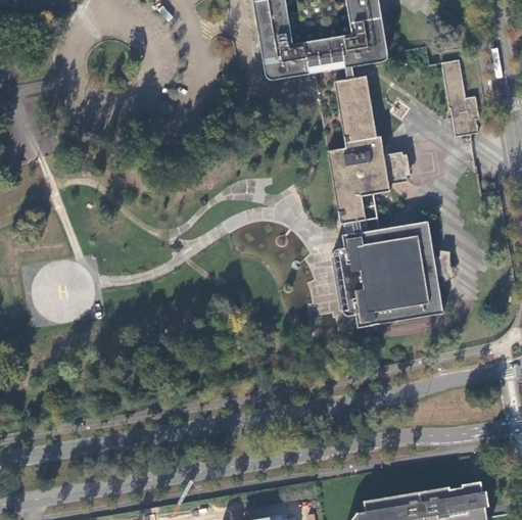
[(252,0),(265,74),(266,76),(267,78),(270,78),(273,79),(316,72),(352,65),(383,61),(384,60),(386,58),(387,57),(387,55),(378,0),(252,0)]
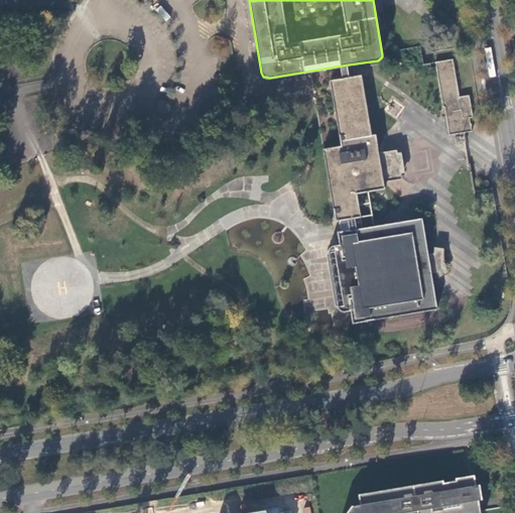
[(445,107),(449,132),(463,131),(473,129),(471,115),(474,115),(471,94),(460,96),(454,58),(435,60),(442,107),(445,107)]
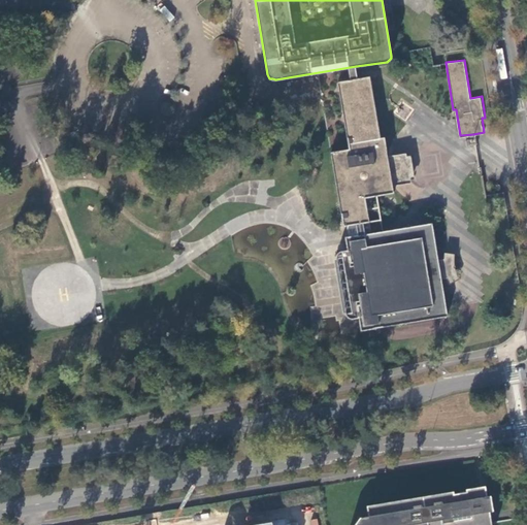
[(358,78),(356,66),(319,72),(322,96),(331,150),(343,225),(347,225),(348,229),(349,236),(346,236),(348,249),(342,250),(340,251),(338,253),(337,257),(346,312),(348,316),(350,318),(351,318),(359,317),(361,330),(447,316),(432,222),(370,231),(365,196),(394,192),(385,136),(381,137),(371,76),(358,78)]
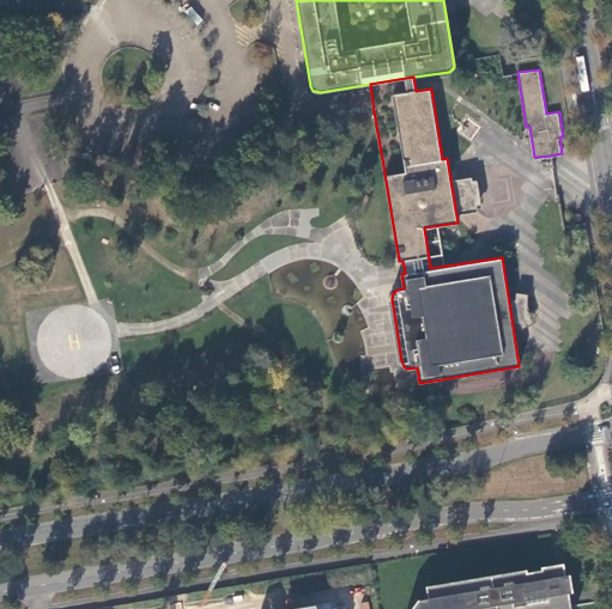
[(515,291),(514,308),(525,308),(526,291),(515,291)]
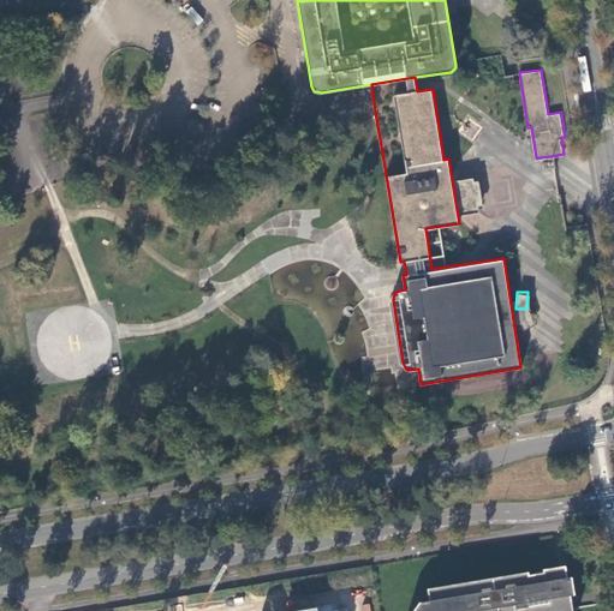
[(564,610),(562,600),(558,568),(528,573),(528,571),(428,587),(430,601),(418,603),(415,607),(419,610),(418,610),(564,610)]
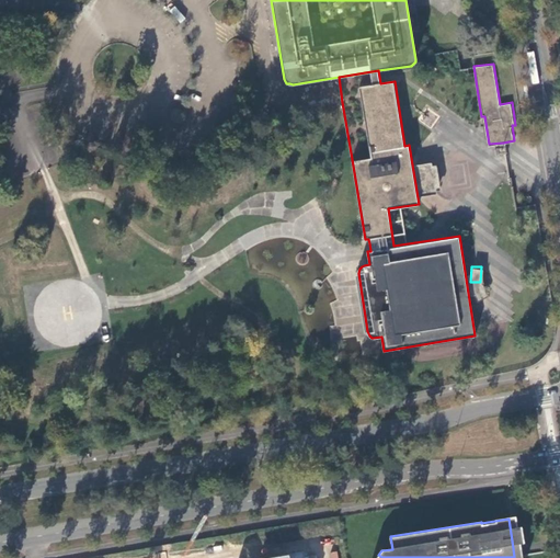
[(514,519),(509,519),(513,548),(514,557),(521,557),(518,542),(523,541),(521,526),(516,527),(514,519)]
